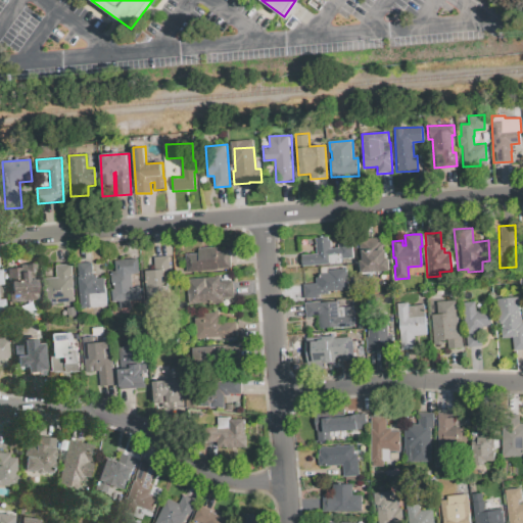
[(338,244),(345,243),(352,243),(353,257),(340,258),(340,264),(302,267),(301,254),(317,253),(315,238),(329,237),(329,240),(331,240),(332,248),(338,247),(338,244)]
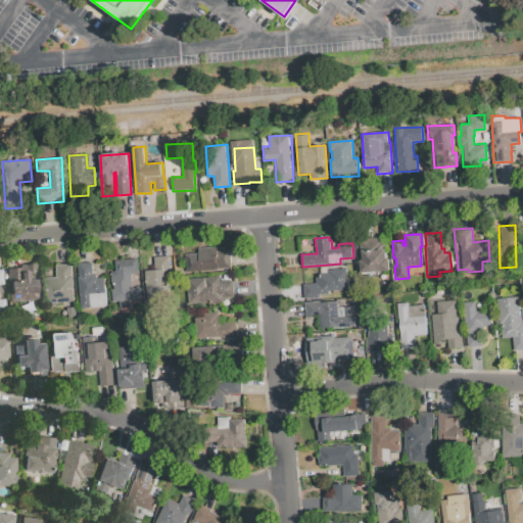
[(363,262),(362,250),(360,251),(359,241),(371,240),(383,238),(384,248),(386,248),(387,258),(389,258),(391,272),(361,274),(360,262),(363,262)]
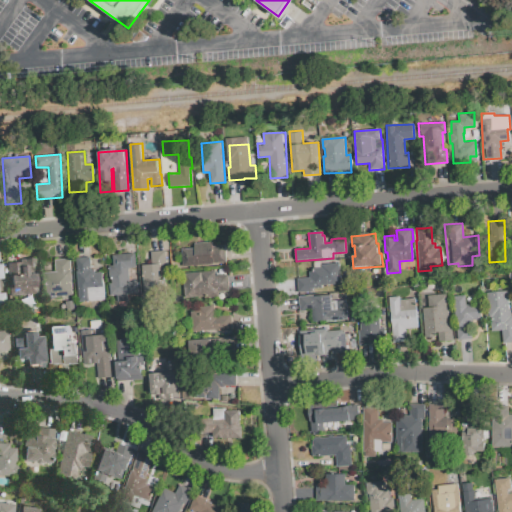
[(181,249),(194,248),(193,244),(213,242),(213,246),(225,245),(227,263),(182,267),(181,249)]
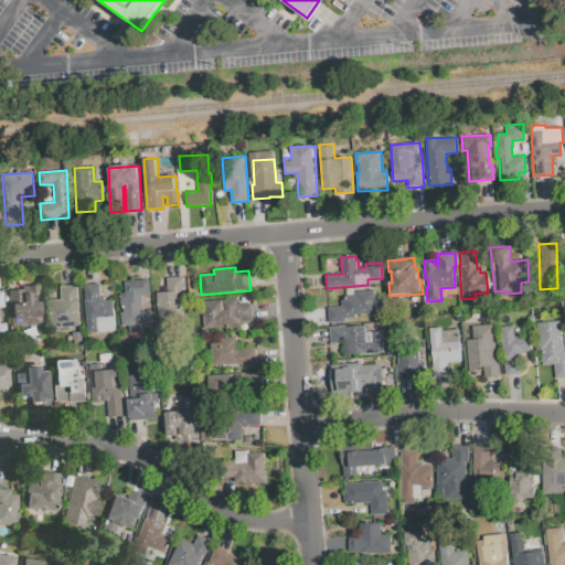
[(183,276),(188,322),(159,324),(156,292),(166,291),(164,278),(183,276)]
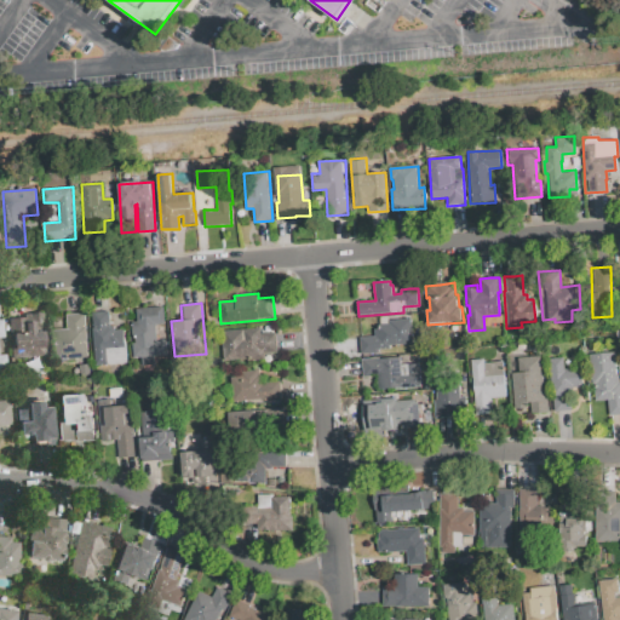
[(167,355),(153,357),(154,363),(141,365),(139,359),(133,359),(128,317),(136,317),(135,309),(164,306),(165,325),(156,325),(158,340),(166,339),(167,355)]
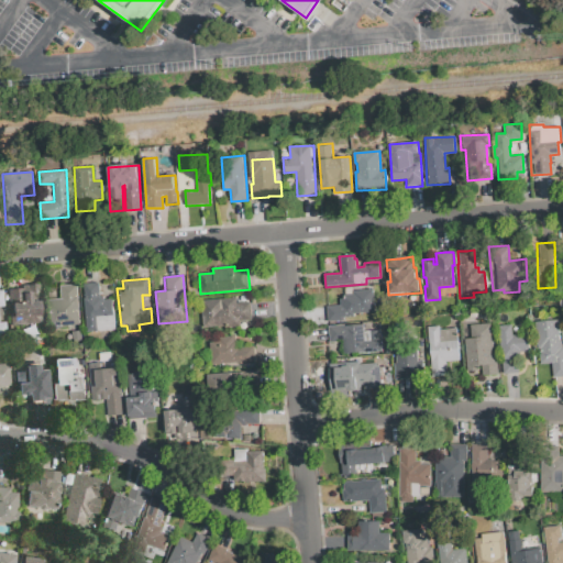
[(86,331),(81,284),(98,283),(99,296),(103,296),(105,299),(113,298),(116,328),(86,331)]
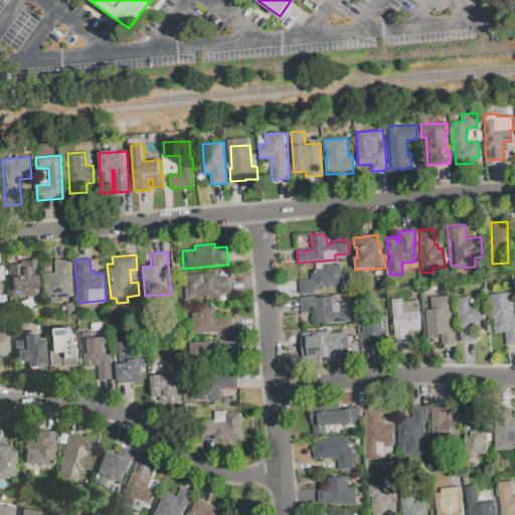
[(69,260),(73,297),(45,299),(42,274),(54,273),(53,262),(69,260)]
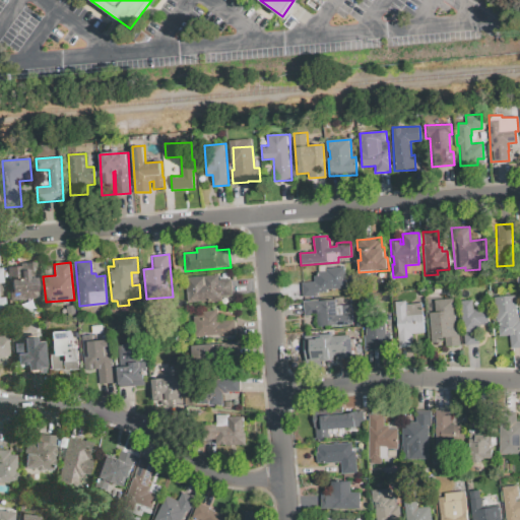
[(37,263),(40,299),(33,300),(34,304),(11,306),(7,268),(21,266),(21,264),(37,263)]
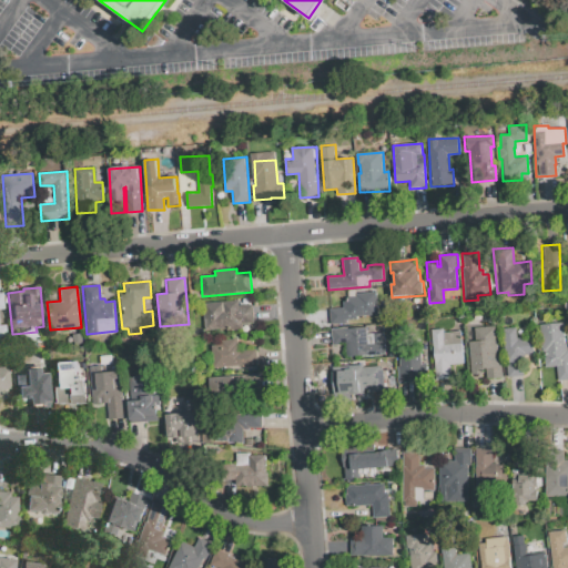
[(357,294),(377,292),(378,303),(377,303),(379,316),(363,317),(363,315),(357,316),(357,320),(347,321),(347,323),(332,324),(331,316),(330,308),(344,307),(344,301),(350,301),(350,297),(357,296),(357,294)]
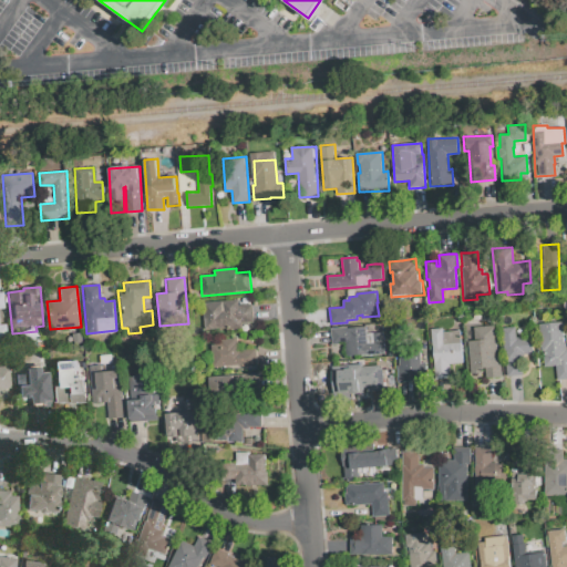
[(203,302),(251,298),(254,322),(241,323),(243,327),(205,330),(203,302)]
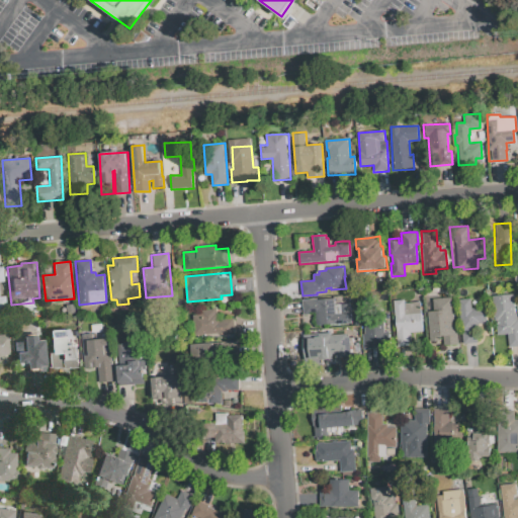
[(514,293),(515,314),(517,314),(517,345),(508,346),(507,336),(497,336),(496,322),(494,322),(492,295),(514,293)]
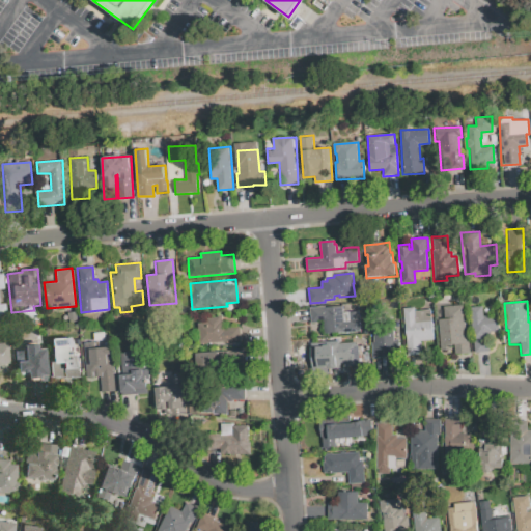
[(452,348),(441,350),(439,319),(444,318),(444,306),(464,305),(466,338),(469,338),(470,343),(469,343),(470,353),(462,354),(454,354),(453,345),(451,345),(452,348)]
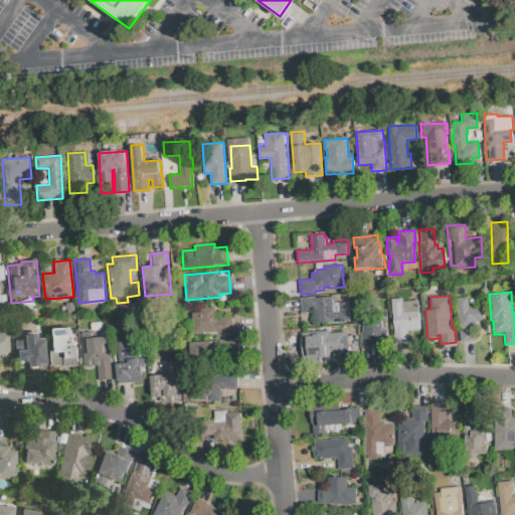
[(351,321),(330,323),(315,324),(313,312),(301,313),(300,306),(300,299),(314,298),(314,299),(332,297),(333,304),(349,302),(351,321)]
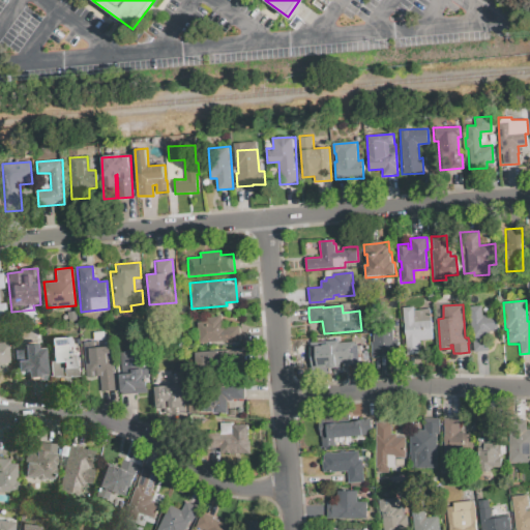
[(488,317),(497,316),(498,330),(486,331),(488,350),(480,351),(473,352),(472,339),(470,339),(468,306),(480,305),(481,315),(487,314),(488,317)]
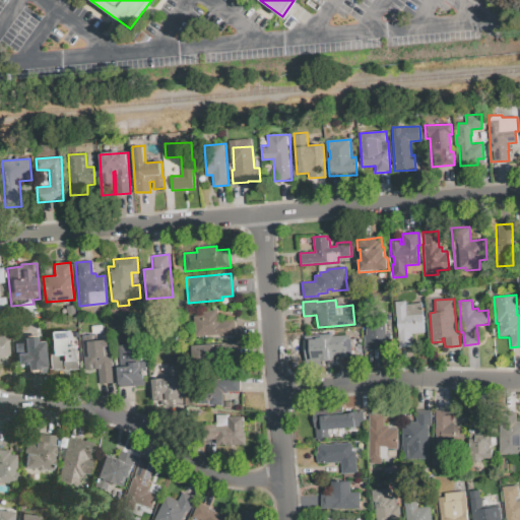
[(405,301),(406,305),(421,303),(424,333),(411,334),(412,346),(406,347),(398,347),(394,302),(405,301)]
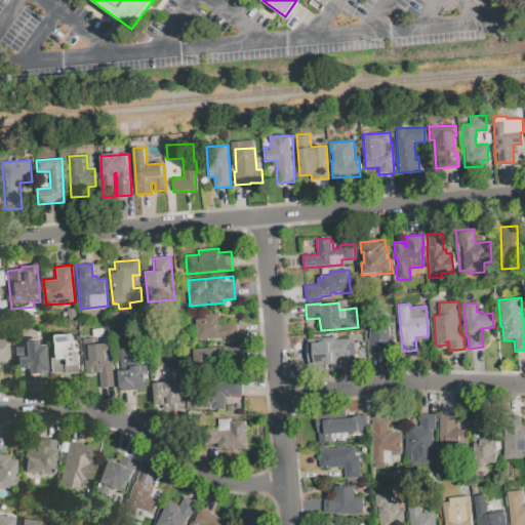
[(384,352),(376,353),(372,353),(371,352),(370,338),(367,307),(388,305),(390,334),(394,334),(395,350),(384,351),(384,352)]
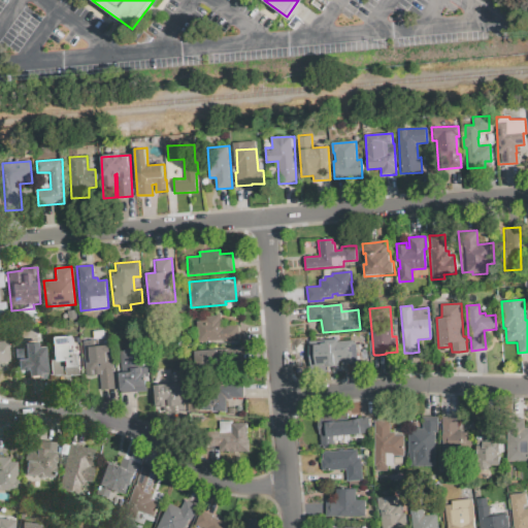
[(193,343),(190,317),(223,314),(224,326),(239,324),(240,339),(193,343)]
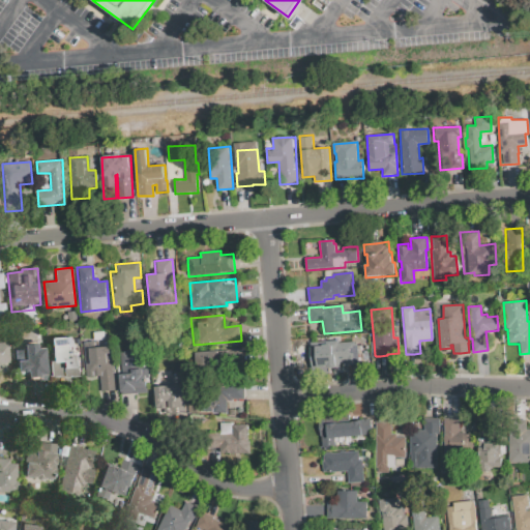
[(51,339),(72,337),(74,369),(63,370),(63,363),(52,363),(51,339)]
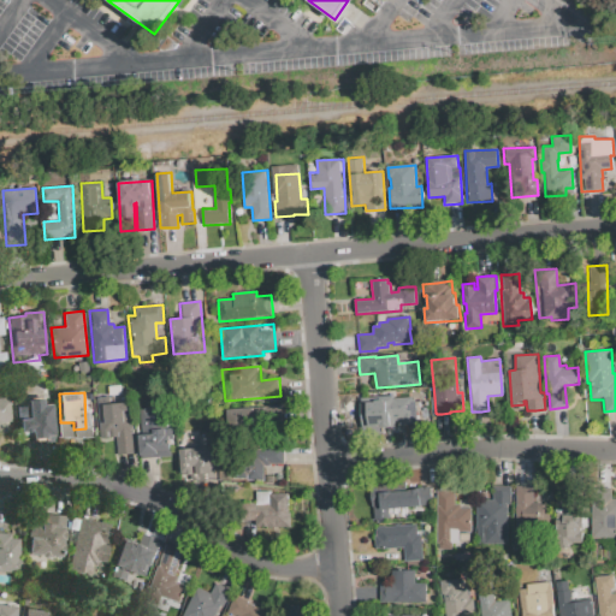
[(412,397),(412,401),(415,401),(416,425),(409,425),(402,426),(401,422),(386,424),(386,416),(361,418),(360,398),(395,395),(395,398),(412,397)]
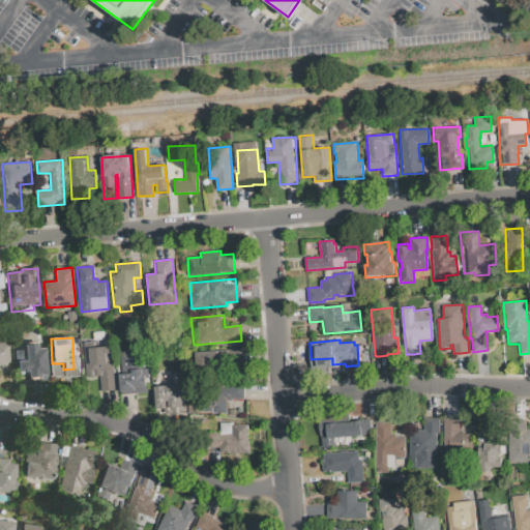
[(117,389),(100,391),(99,375),(86,377),(83,342),(95,341),(96,347),(112,346),(117,389)]
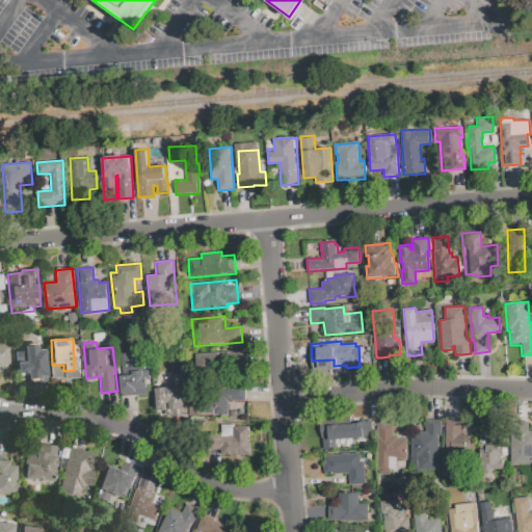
[(46,348),(48,384),(33,386),(32,374),(28,374),(28,371),(15,372),(14,344),(28,343),(28,346),(36,346),(36,348),(46,348)]
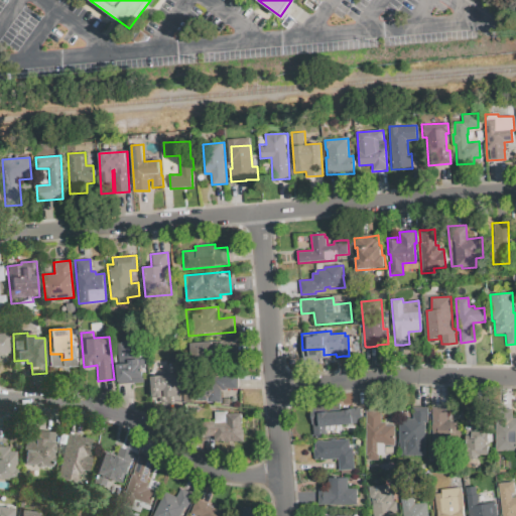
[(0,335),(10,335),(11,354),(0,355),(0,335)]
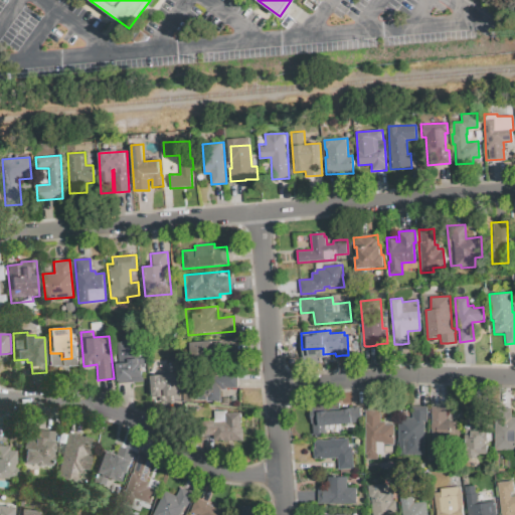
[(118,383),(115,340),(139,339),(140,364),(143,363),(144,381),(118,383)]
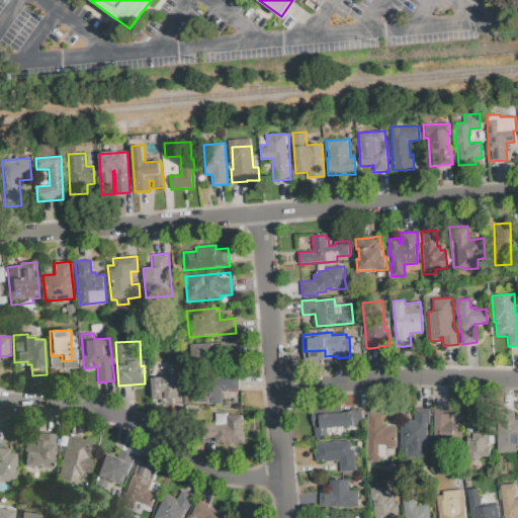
[(191,345),(236,341),(238,361),(193,365),(191,345)]
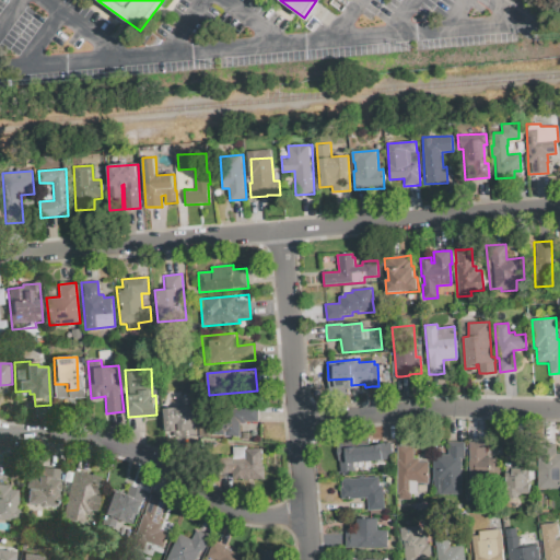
[(240,436),(212,436),(212,405),(258,405),(258,422),(246,422),(246,423),(240,423),(240,436)]
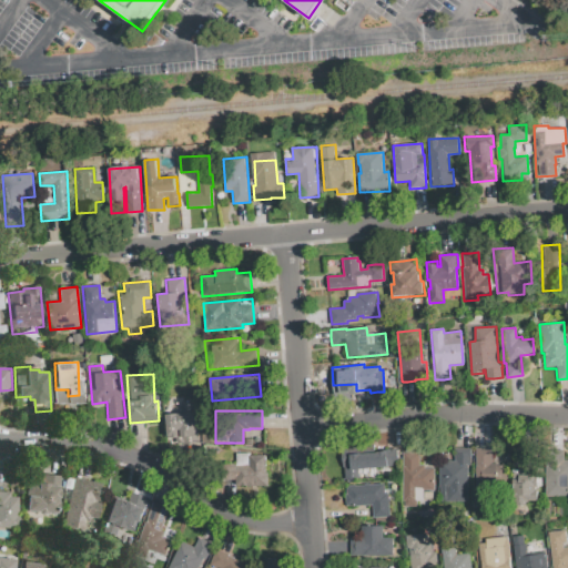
[(166,414),(198,413),(200,444),(176,445),(176,437),(168,438),(166,414)]
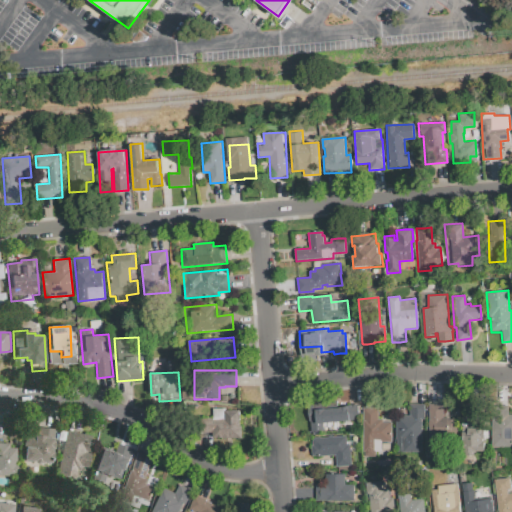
[(309,402),(348,400),(348,405),(356,404),(358,404),(359,421),(339,422),(340,430),(310,431),(309,402)]
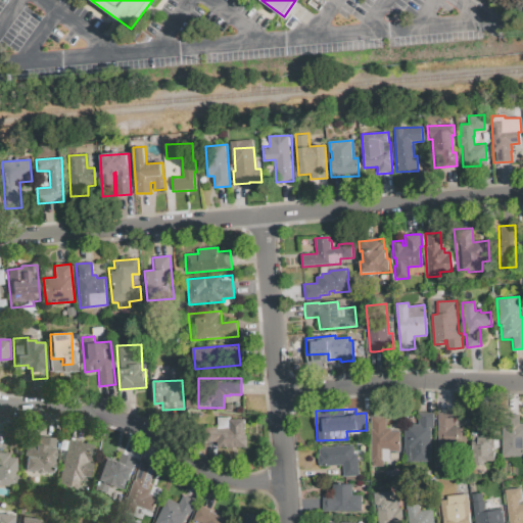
[(431,429),(431,462),(405,462),(405,424),(418,424),(418,413),(426,413),(434,413),(434,429),(431,429)]
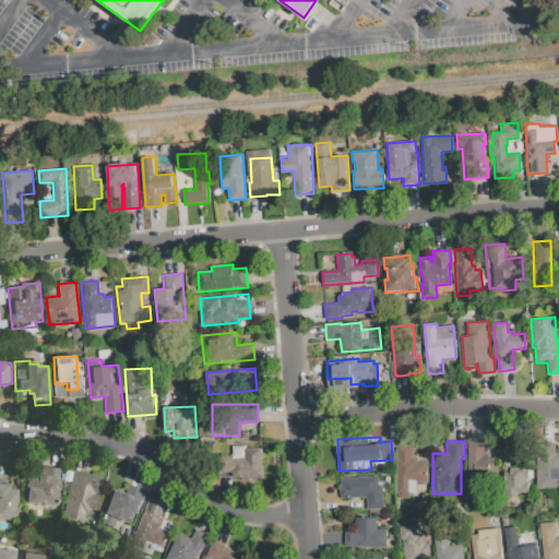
[(468,441),(476,441),(484,441),(484,454),(499,454),(499,476),(484,476),(484,490),(468,490),(468,441)]
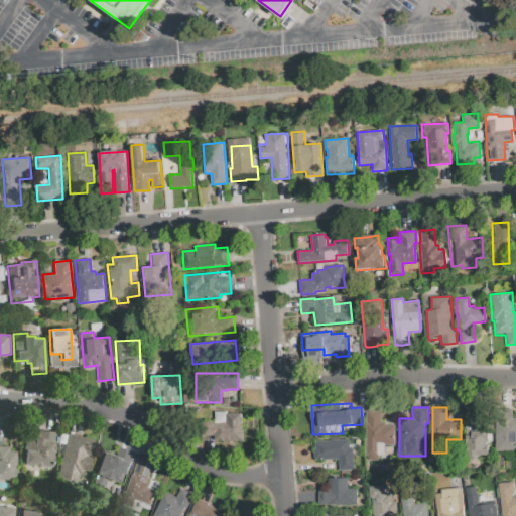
[(515,449),(495,449),(495,408),(512,408),(512,418),(515,418),(515,449)]
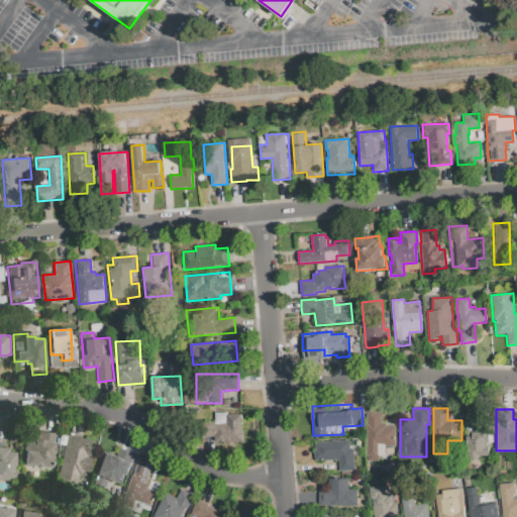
[(367,412),(377,412),(383,412),(383,423),(387,423),(387,426),(396,426),(396,446),(386,447),(386,456),(380,456),(380,460),(368,460),(368,456),(367,456),(367,412)]
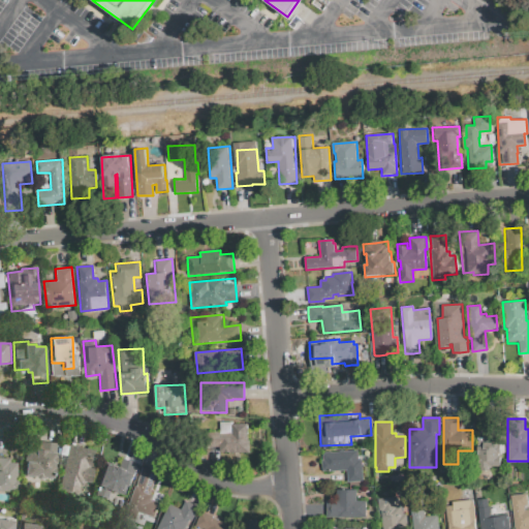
[(478,467),(478,437),(488,437),(488,424),(505,423),(505,452),(501,452),(501,467),(478,467)]
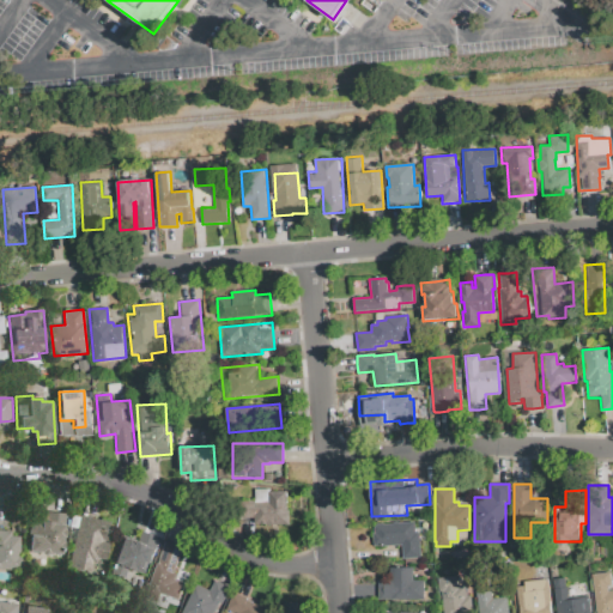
[(253,491),(286,491),(286,509),(289,509),(289,525),(237,525),(238,498),(253,498),(253,491)]
